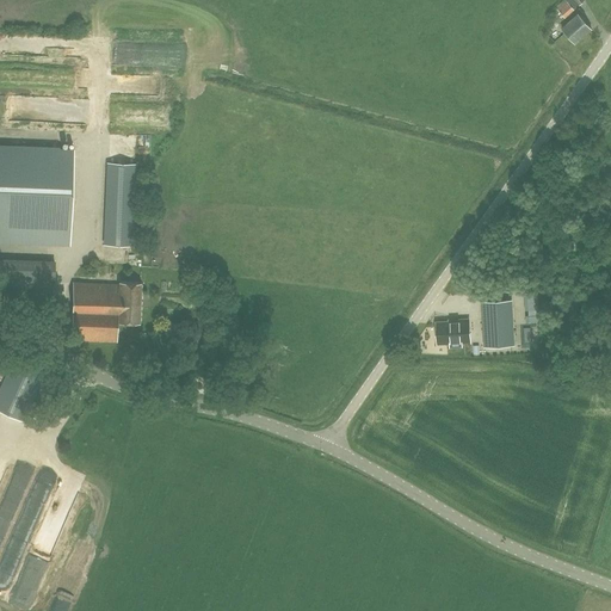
[(574,10),(566,0),(562,0),(555,7),(565,18),(574,10)]
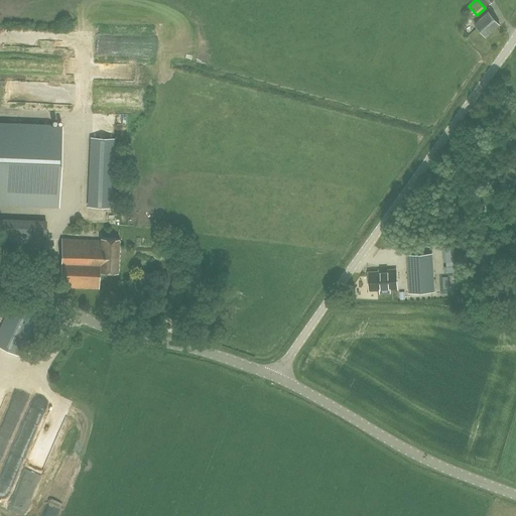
[(474,22),(475,23),(474,24),(486,37),(499,25),(488,12),(480,19),(478,18),(474,22)]
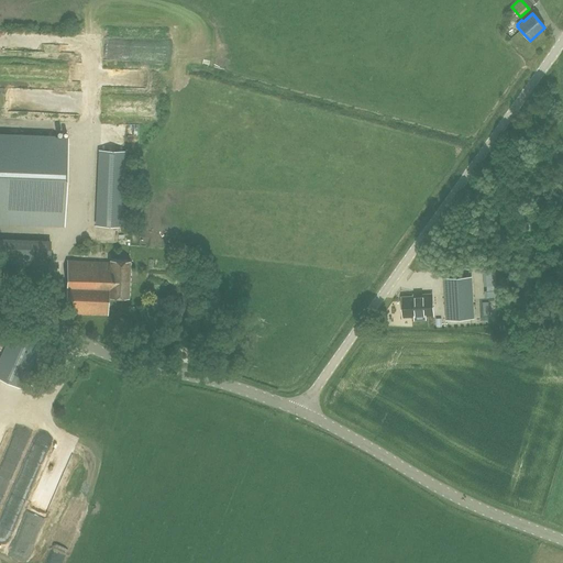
[(0,222),(64,224),(67,138),(0,134),(0,222)]
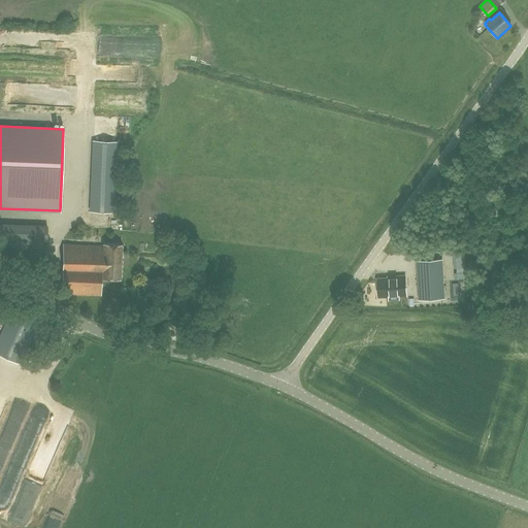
[(114,212),(118,141),(94,140),(91,211),(114,212)]
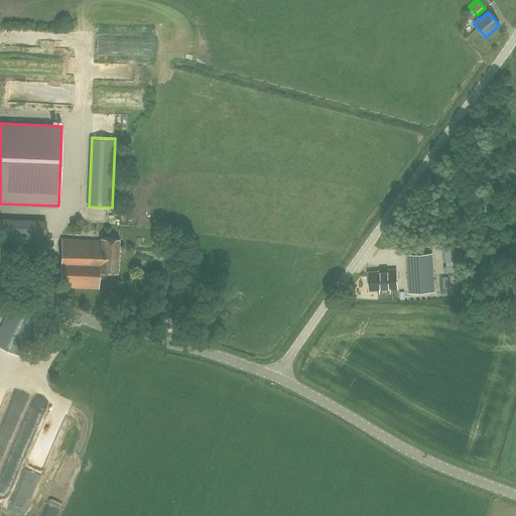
[(46,220),(0,218),(0,238),(45,241),(46,220)]
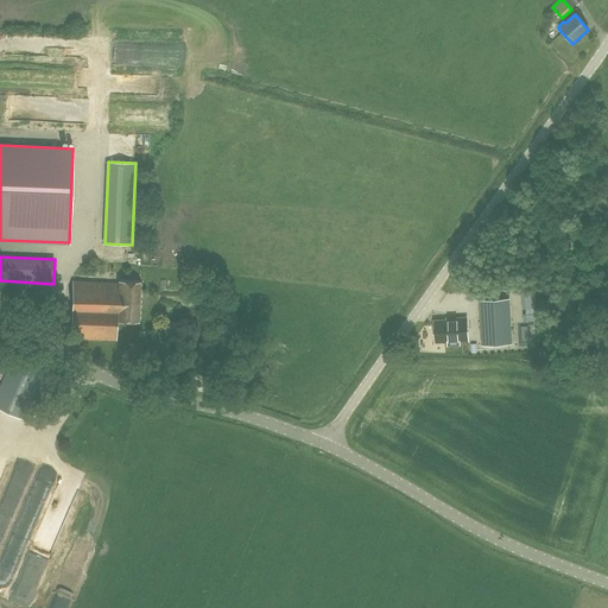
[(116,321),(139,322),(140,282),(119,280),(118,283),(73,282),(73,339),(116,341),(116,321)]
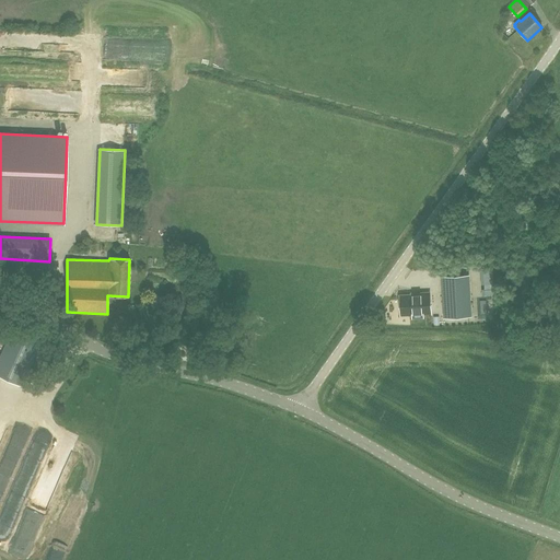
[(470,316),(468,275),(443,277),(445,317),(470,316)]
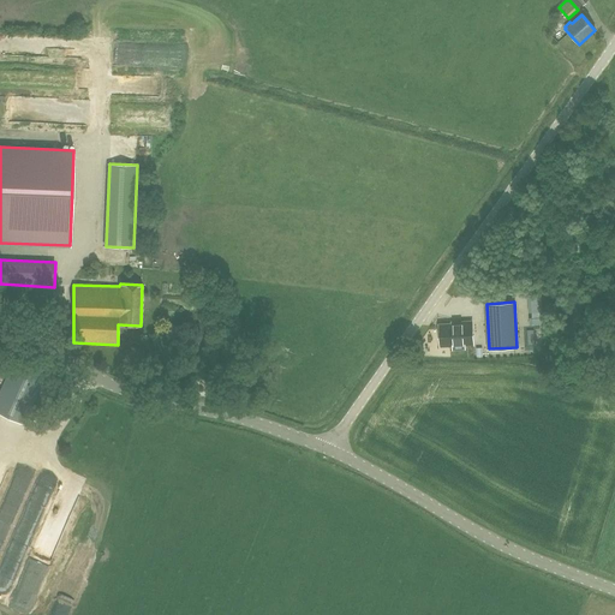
[(441,346),(452,345),(453,345),(464,345),(465,345),(473,344),(472,322),(457,323),(451,323),(451,324),(440,326),(441,346)]
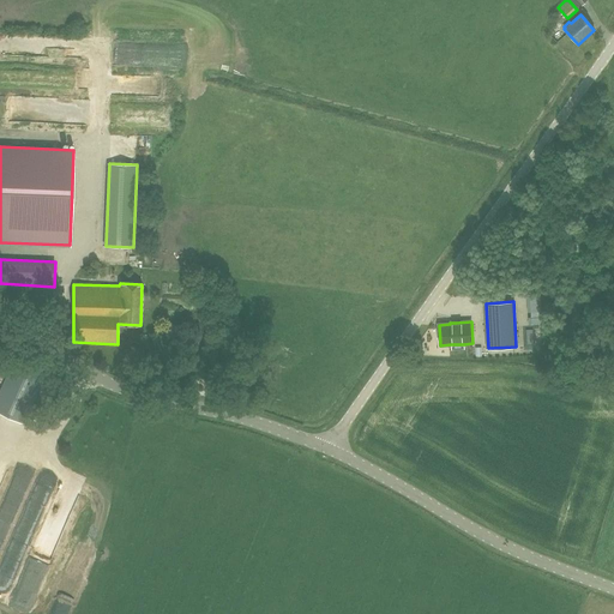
[(43,375),(25,367),(26,365),(22,362),(19,365),(14,362),(0,392),(0,413),(22,422),(43,375)]
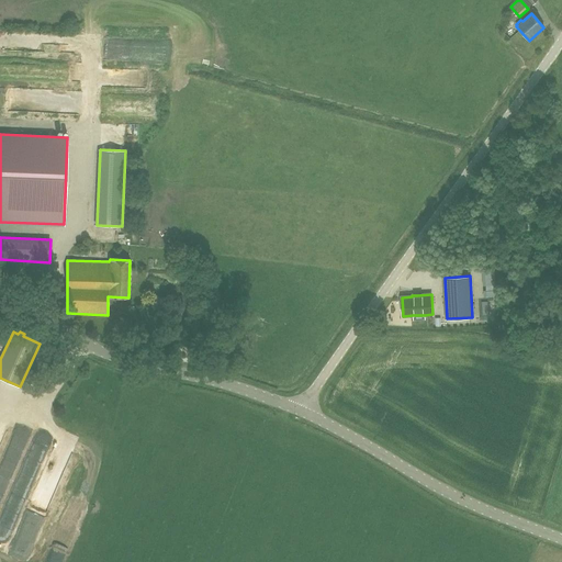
[(13,553),(29,557),(33,537),(30,537),(18,535),(13,553)]
